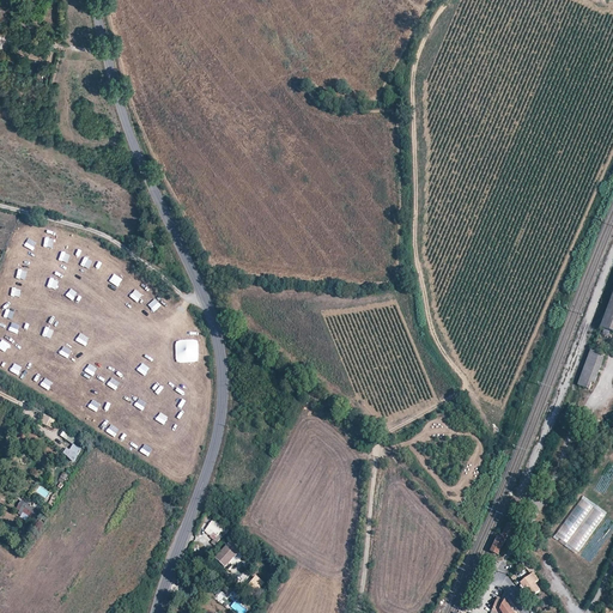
[(612,298),(602,327),(612,332),(612,298)]
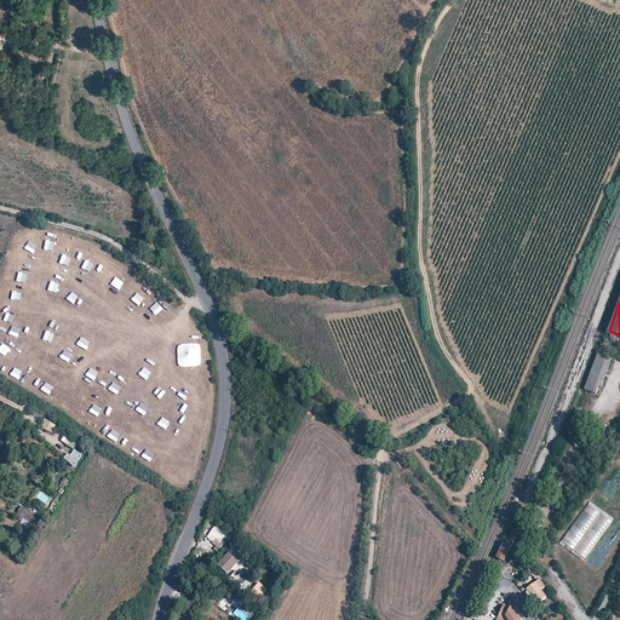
[(181,311),(190,315),(193,308),(183,304),(181,311)]
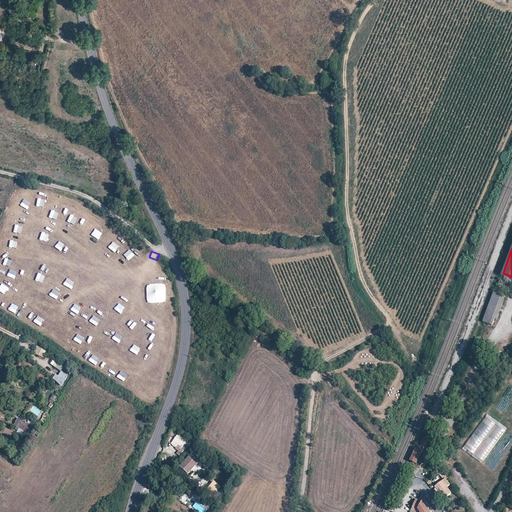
[(487,323),(494,326),(506,298),(497,294),(487,323)]
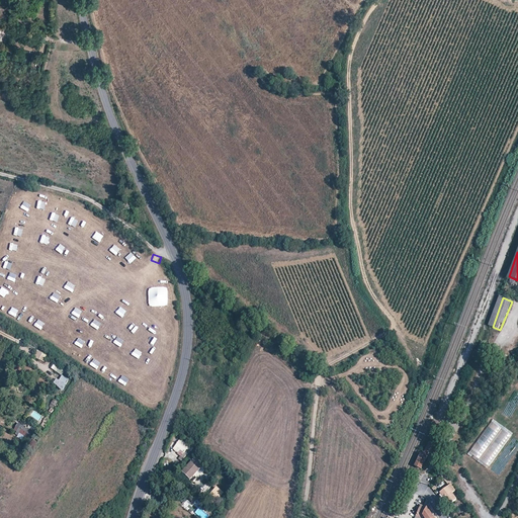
[(45,361),(48,355),(37,350),(34,357),(45,361)]
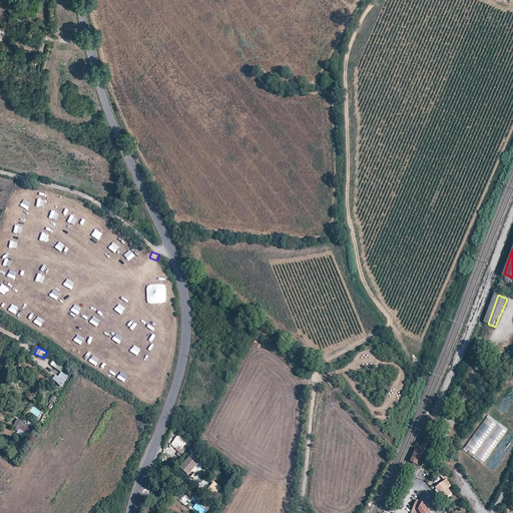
[(55,358),(51,364),(62,372),(66,365),(55,358)]
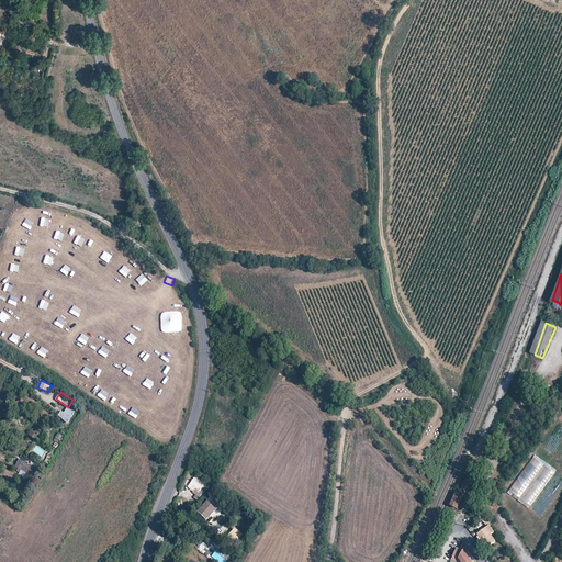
[(64,411),(63,411),(58,414),(67,422),(79,407),(72,401),(64,411)]
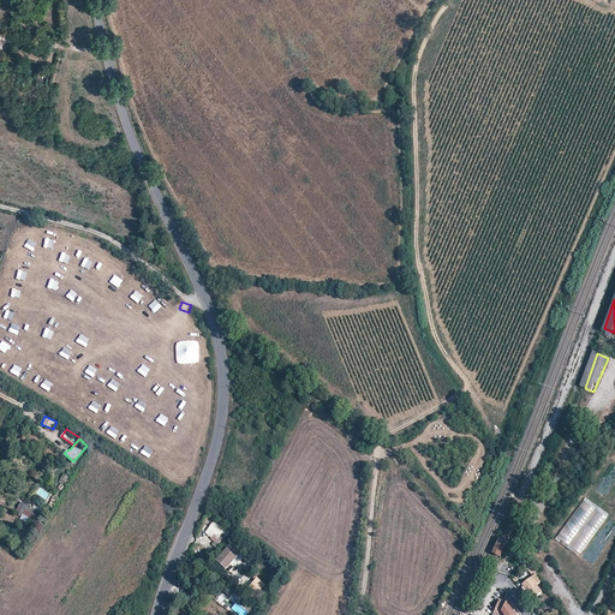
[(580,556),(608,514),(591,503),(592,502),(584,497),(556,541),(580,556)]
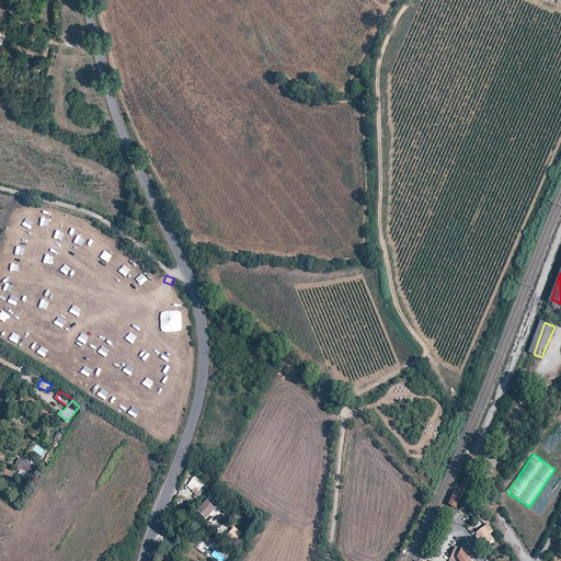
[(18,468),(16,470),(22,473),(23,471),(31,476),(36,467),(23,459),(18,468)]
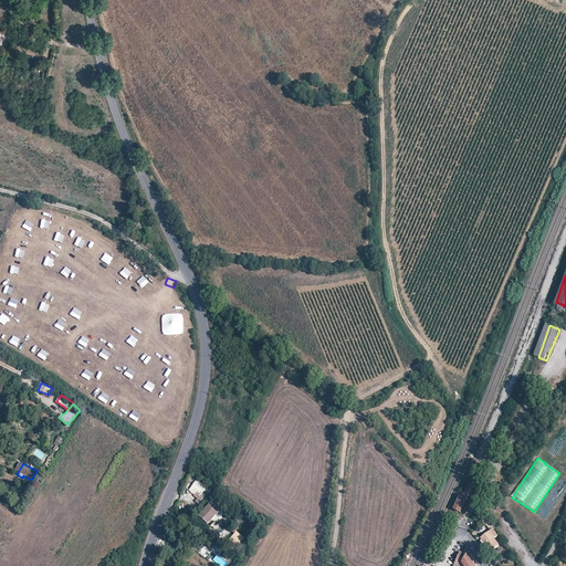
[(203,492),(208,494),(210,490),(207,488),(197,482),(192,489),(201,495),(203,492)]
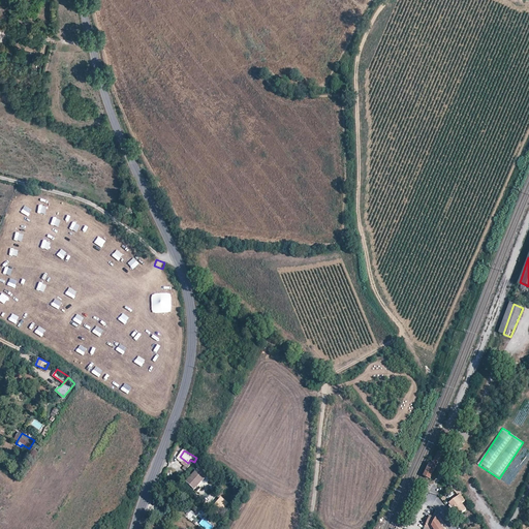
[(432,464),(436,466),(442,453),(438,450),(432,464)]
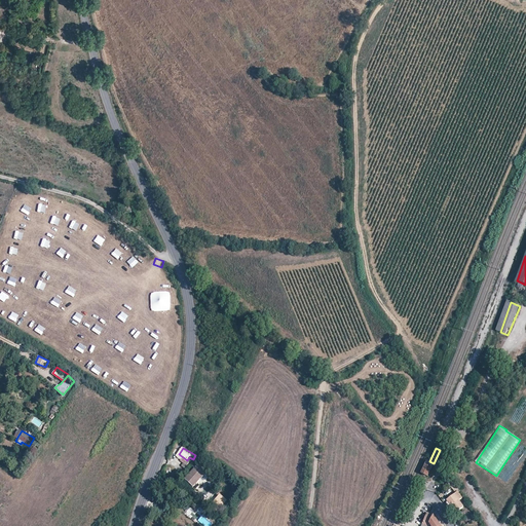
[(224,474),(216,468),(217,465),(205,459),(202,463),(207,465),(205,466),(210,470),(210,471),(213,473),(212,475),(216,477),(217,476),(222,478),(224,474)]
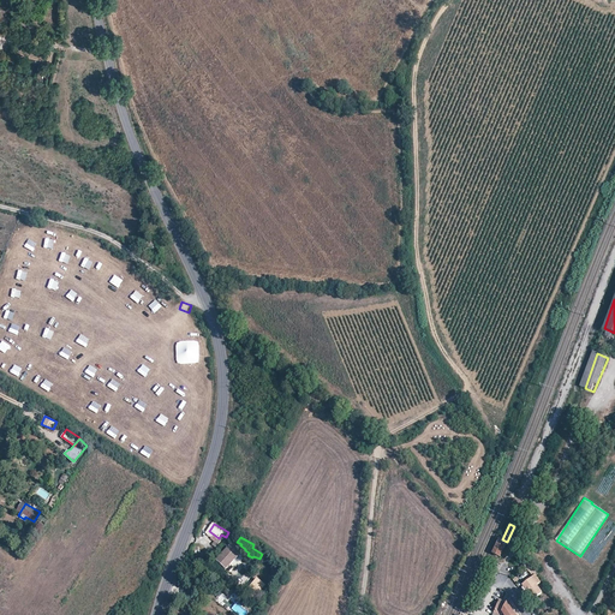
[(508,543),(507,542),(502,539),(500,538),(493,555),(501,559),(508,543)]
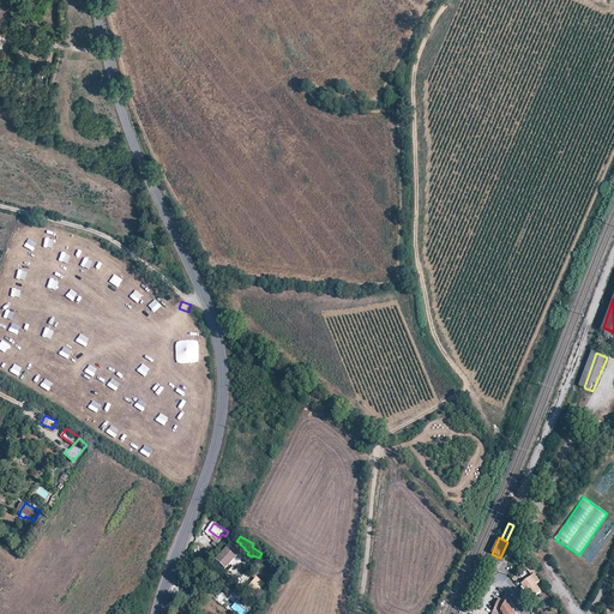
[(223,560),(226,563),(238,552),(233,547),(228,549),(226,546),(230,542),(233,543),(234,542),(232,540),(230,541),(228,539),(217,549),(218,551),(220,549),(221,551),(218,553),(220,557),(218,558),(221,561),(223,560)]
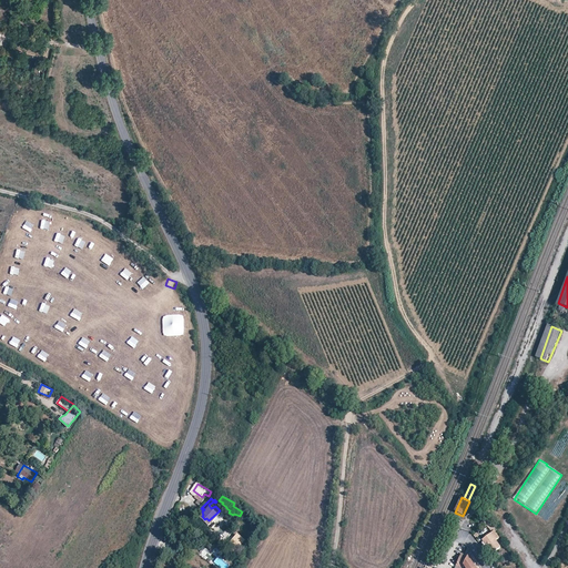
[(219,521),(224,517),(221,514),(209,525),(212,528),(213,527),(224,537),(229,533),(219,521)]
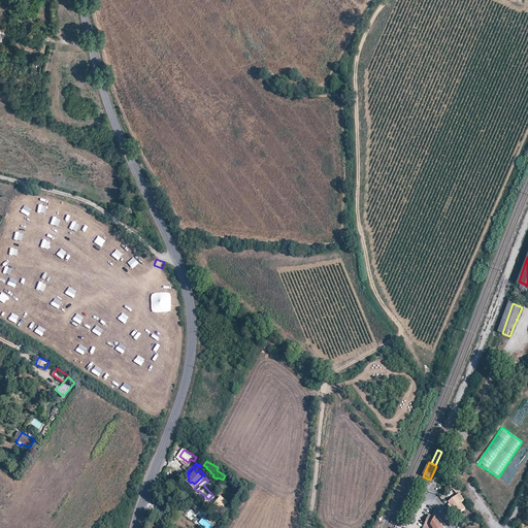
[(451,485),(456,496),(459,494),(462,492),(455,480),(451,485)]
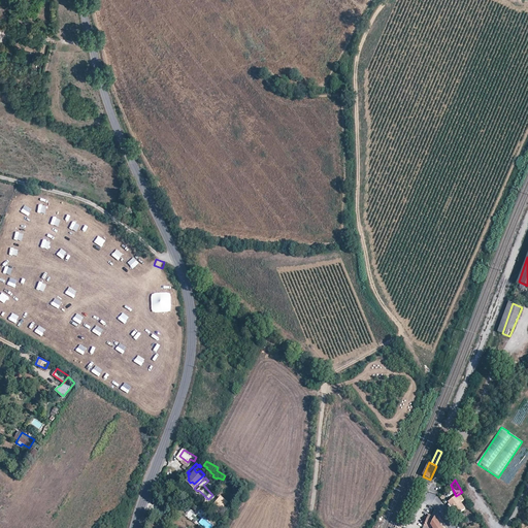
[(456,496),(449,501),(453,508),(454,507),(459,515),(465,509),(461,502),(464,500),(459,494),(456,496)]
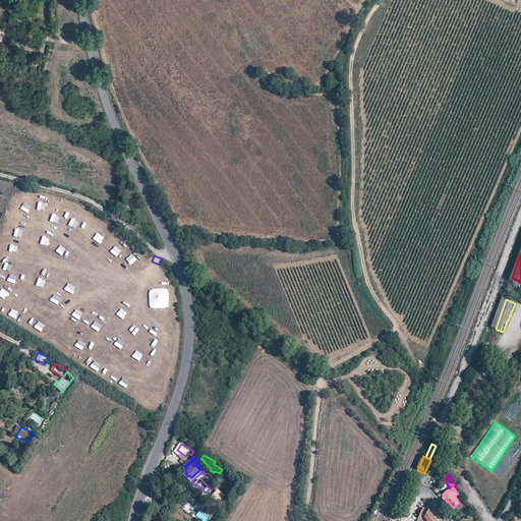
[(426,520),(436,520),(429,511),(423,508),(416,520),(424,520),(425,519),(426,520)]
